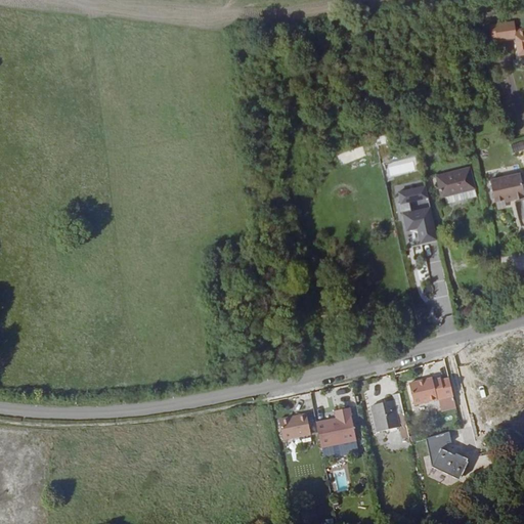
[(515,22),(490,26),(491,31),(495,31),(496,37),(496,40),(516,37),(518,54),(523,52),(523,29),(516,30),(515,22)]
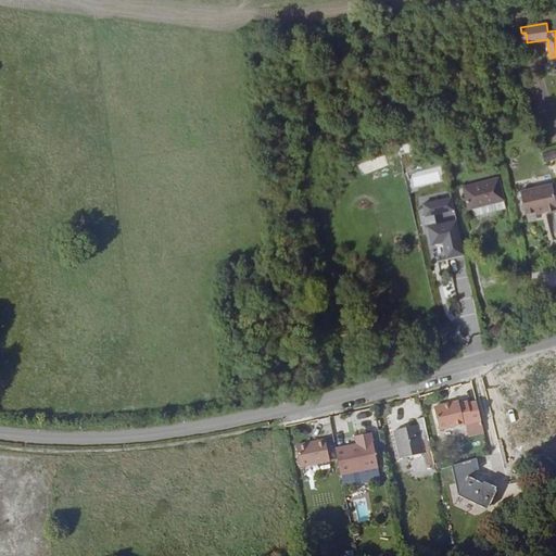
[(555,151),(555,150),(545,154),(547,161),(555,158),(555,151)]
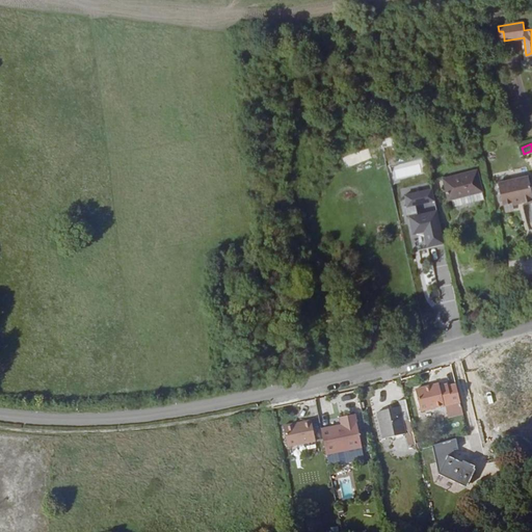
[(480,188),(446,196),(451,218),(454,217),(485,210),(480,188)]
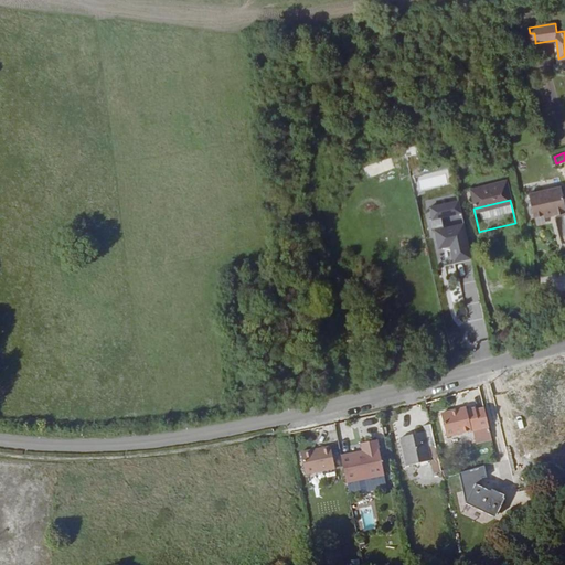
[(564,212),(563,200),(531,208),(536,231),(546,228),(555,226),(556,228),(564,226),(564,212)]
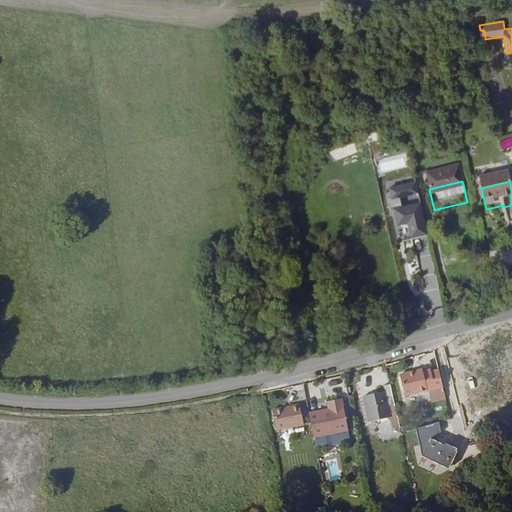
[(409,246),(425,243),(414,191),(388,196),(390,206),(386,207),(389,219),(392,218),(396,233),(406,231),(409,246)]
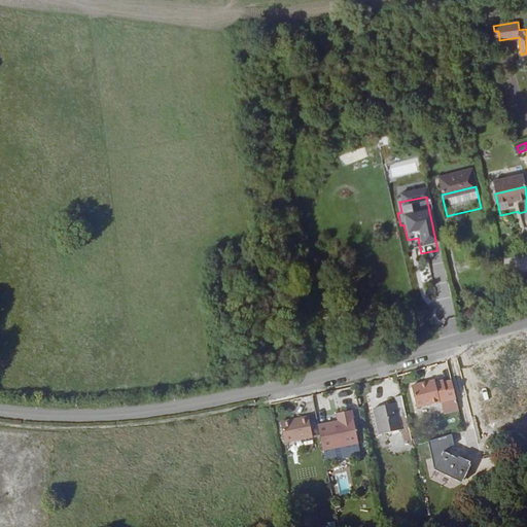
[(481,208),(450,215),(452,222),(483,215),(481,208)]
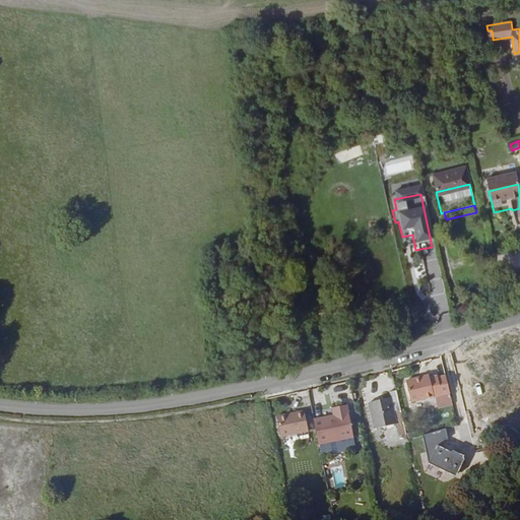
[(295,309),(287,310),(289,323),(298,321),(295,309)]
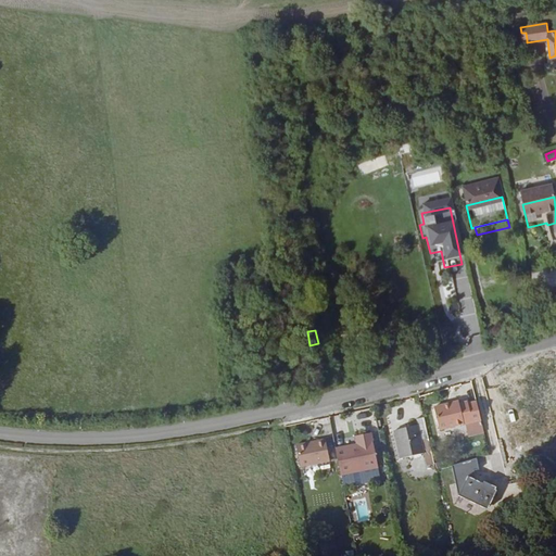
[(453,403),(434,407),(440,430),(481,420),(477,401),(469,404),(468,402),(459,404),(454,405),(453,403)]
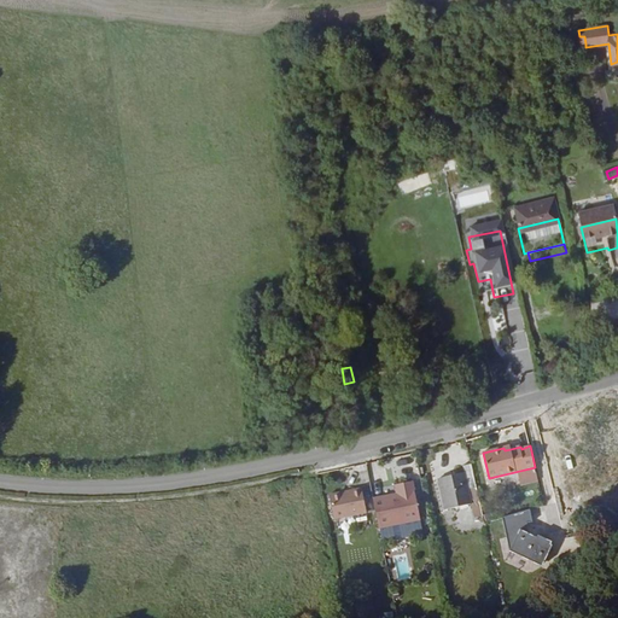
[(483,514),(479,501),(471,464),(462,466),(464,473),(437,479),(443,509),(465,505),(467,517),(483,514)]
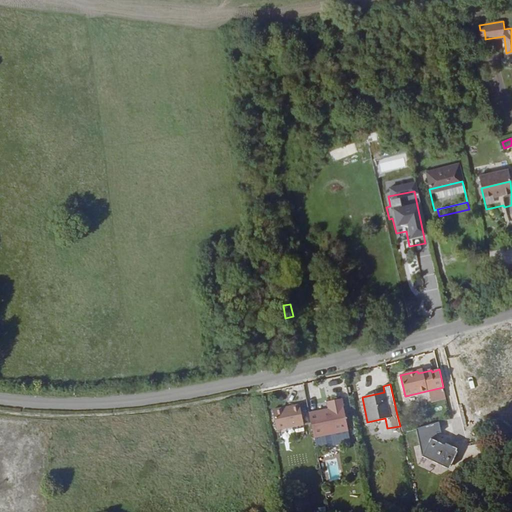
[(329,408),(309,412),(314,436),(348,429),(342,398),(327,401),(329,408)]
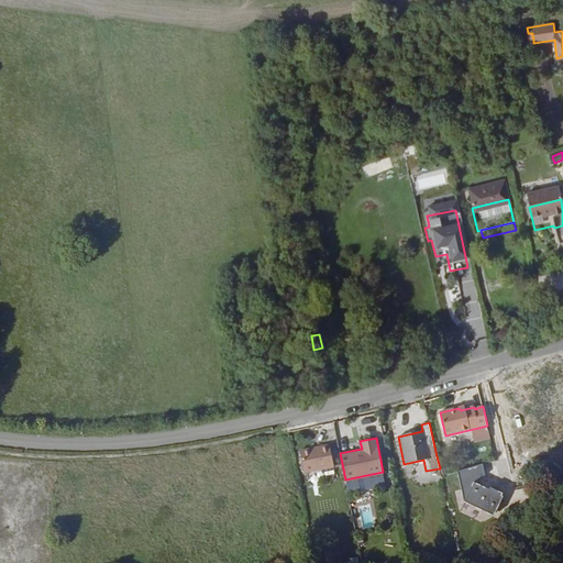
[(330,444),(300,450),(305,472),(334,466),(330,444)]
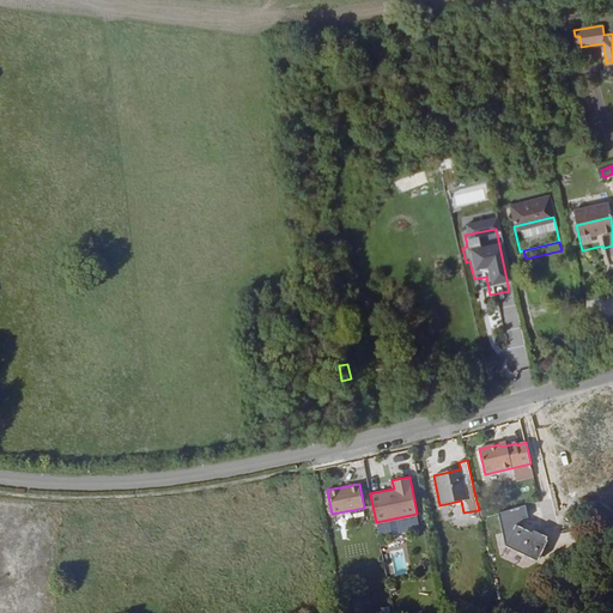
[(516,493),(517,503),(536,499),(535,491),(516,493)]
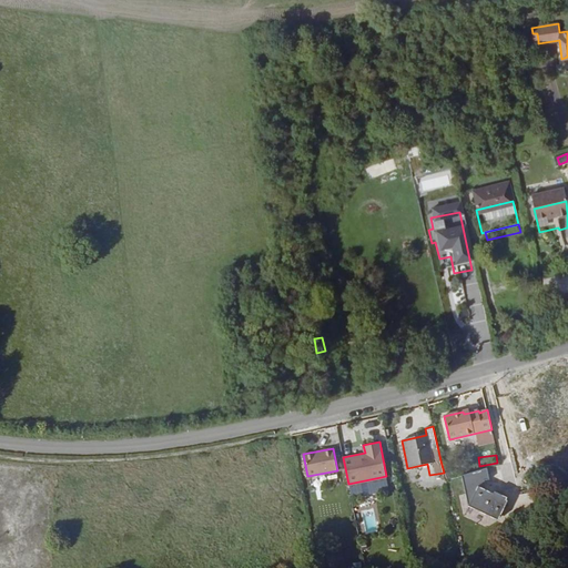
[(493,479),(489,468),(464,475),(473,504),(493,518),(497,513),(503,517),(511,505),(508,503),(509,500),(499,493),(497,495),(490,490),(488,480),(493,479)]
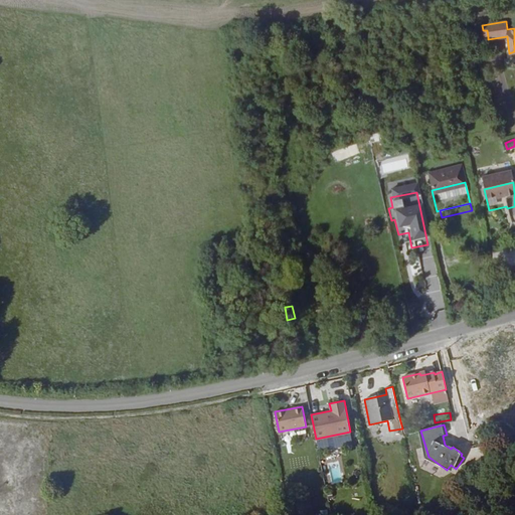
[(480,462),(486,460),(479,434),(472,437),(480,462)]
